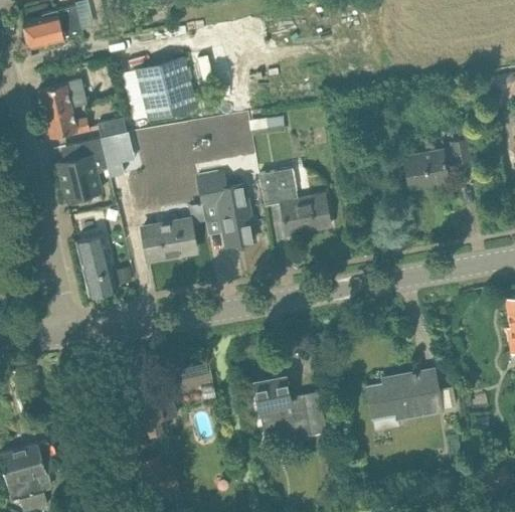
[(72,38),(65,10),(42,15),(42,18),(23,23),(29,49),(72,38)]
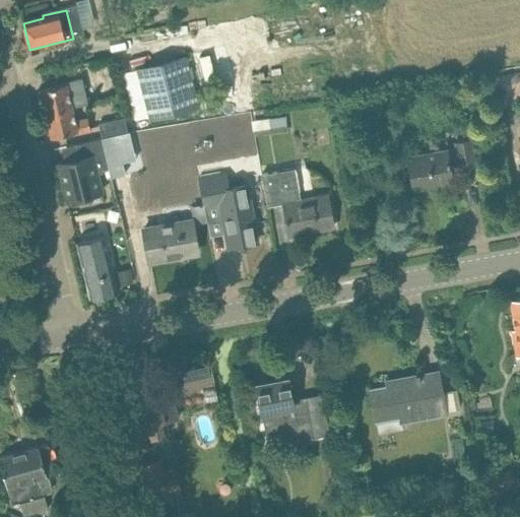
[(185,58),(135,71),(147,122),(198,110),(185,58)]
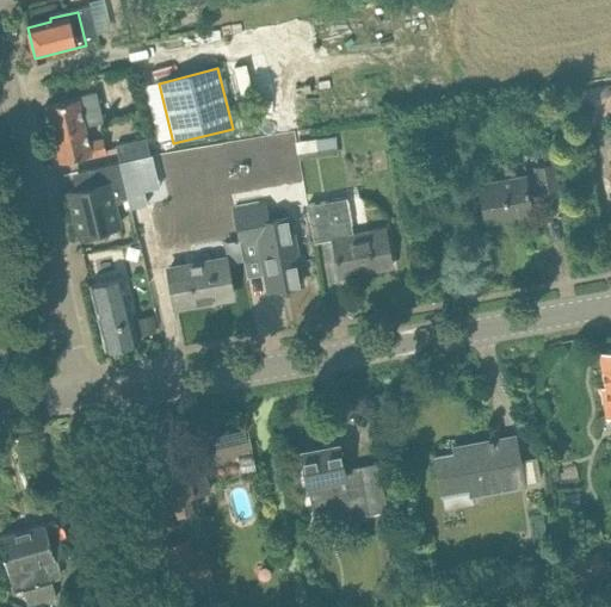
[(85,80),(71,84),(73,94),(87,91),(85,80)]
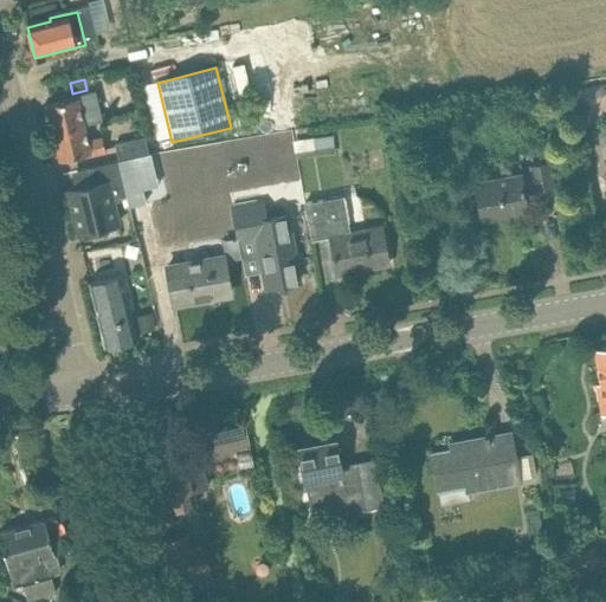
[(605,94),(600,88),(577,96),(592,112),(605,97),(605,94)]
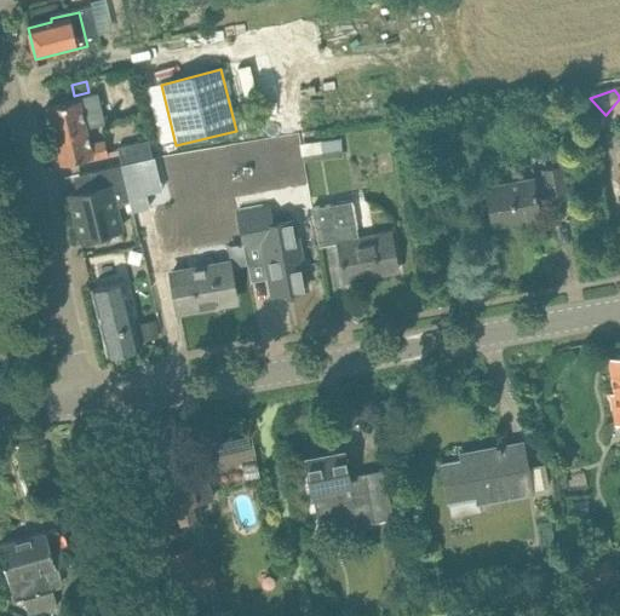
[(86,131),(81,113),(96,109),(93,96),(78,99),(78,102),(47,109),(55,139),(86,131)]
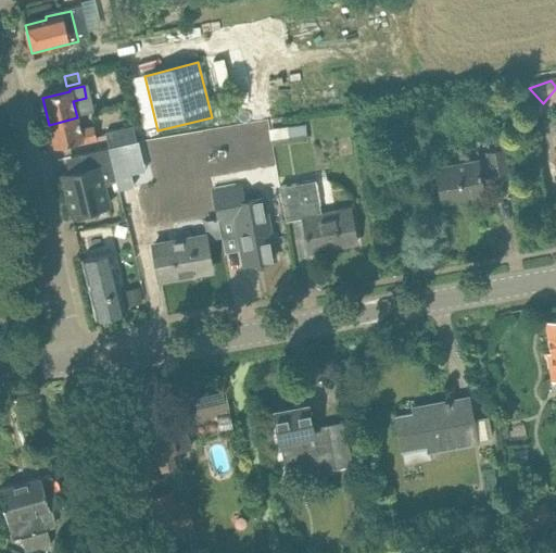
[(517,95),(504,97),(506,108),(519,105),(517,95)]
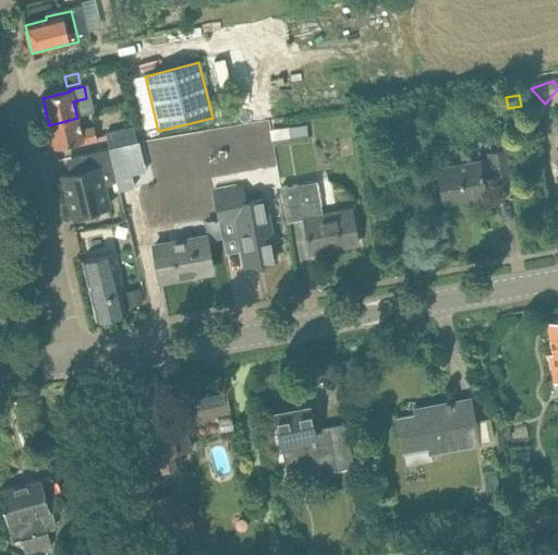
[(97,142),(94,130),(81,133),(77,118),(49,125),(55,149),(82,143),(83,145),(97,142)]
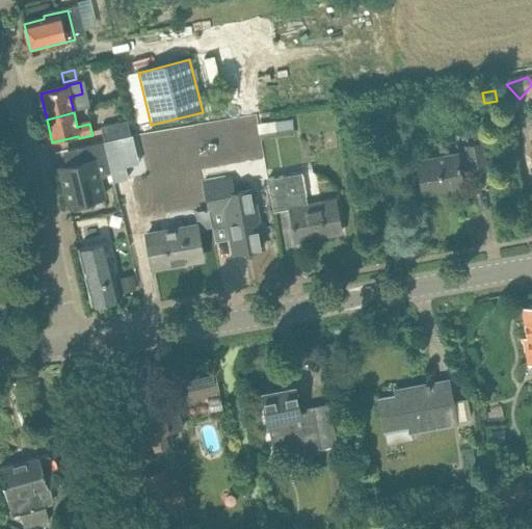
[(100,130),(104,143),(131,136),(127,122),(100,130)]
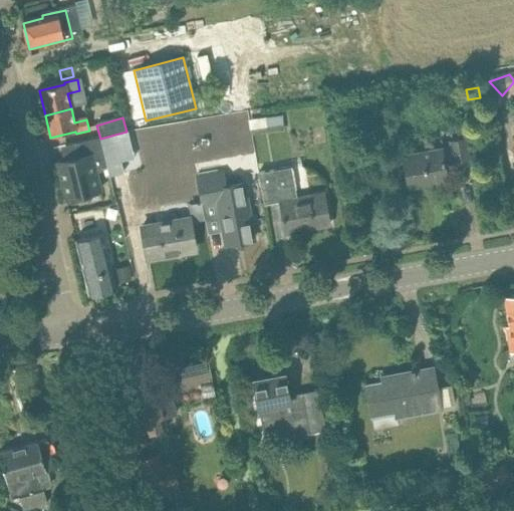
[(282,125),(281,117),(261,119),(262,129),(282,125)]
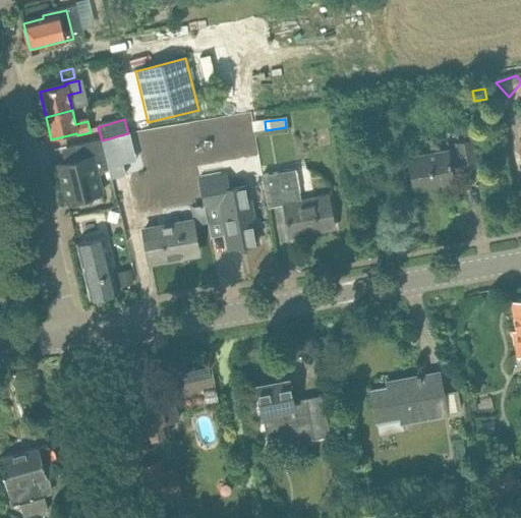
[(128,133),(115,136),(122,164),(135,161),(128,133)]
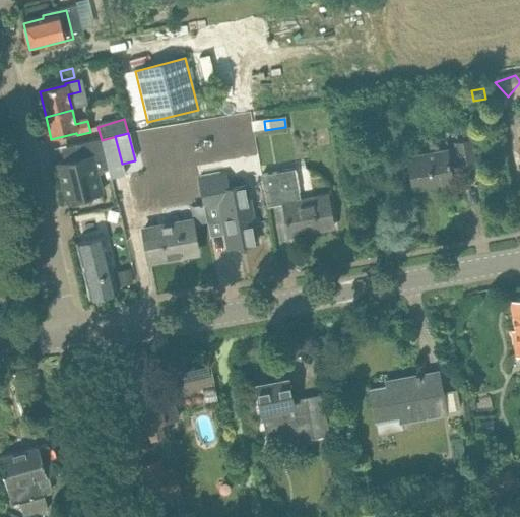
[(102,195),(96,173),(109,170),(102,140),(76,146),(80,160),(57,166),(66,203),(71,202),(72,207),(89,203),(88,198),(102,195)]
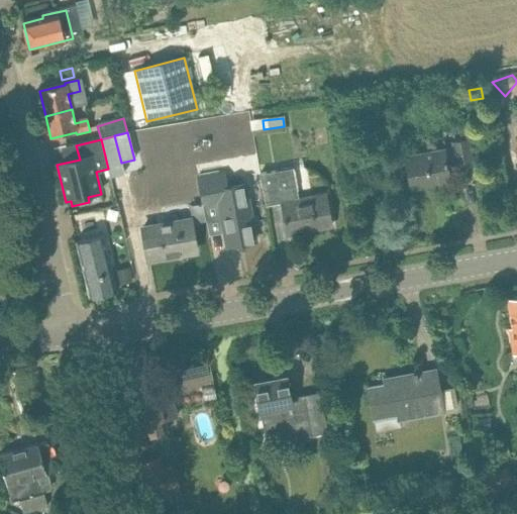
[(446,166),(456,164),(457,170),(472,167),(468,141),(452,144),(454,151),(444,152),(405,160),(411,189),(449,182),(446,166)]
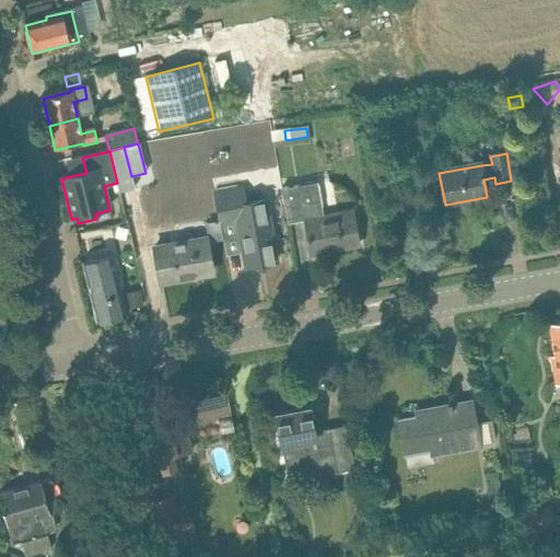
[(277,263),(266,204),(246,207),(243,188),(214,194),(220,223),(236,220),(245,268),(277,263)]
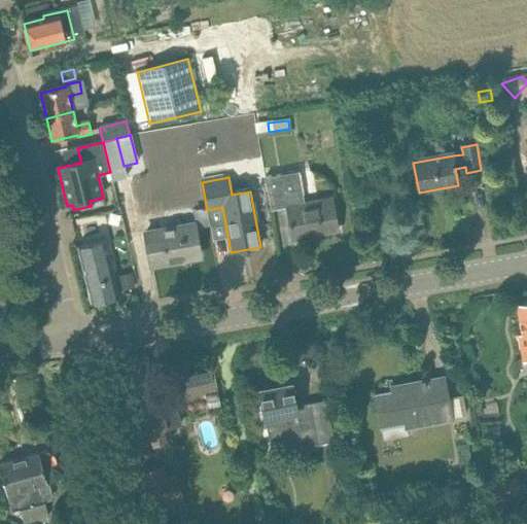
[(337,229),(332,208),(331,202),(305,206),(303,195),(297,196),(294,181),(283,183),(282,177),(266,180),(271,212),(287,209),(293,241),(304,239),(303,235),(337,229)]
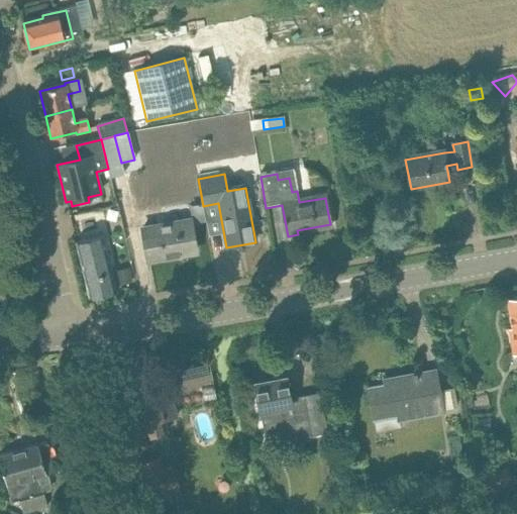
[(141,219),(136,192),(120,194),(125,222),(141,219)]
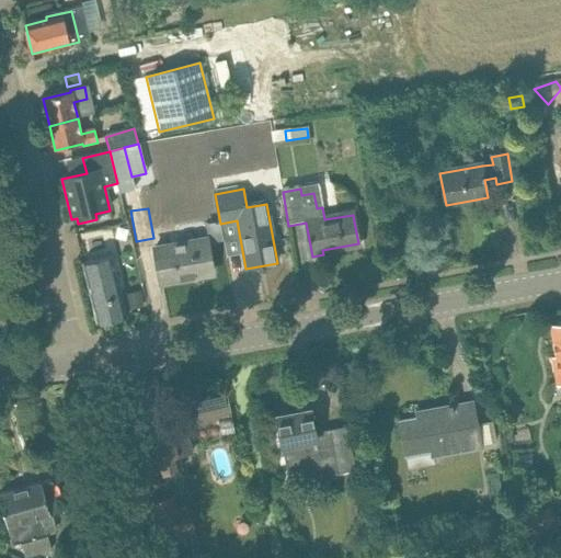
[(213,275),(209,253),(207,241),(155,251),(161,284),(213,275)]
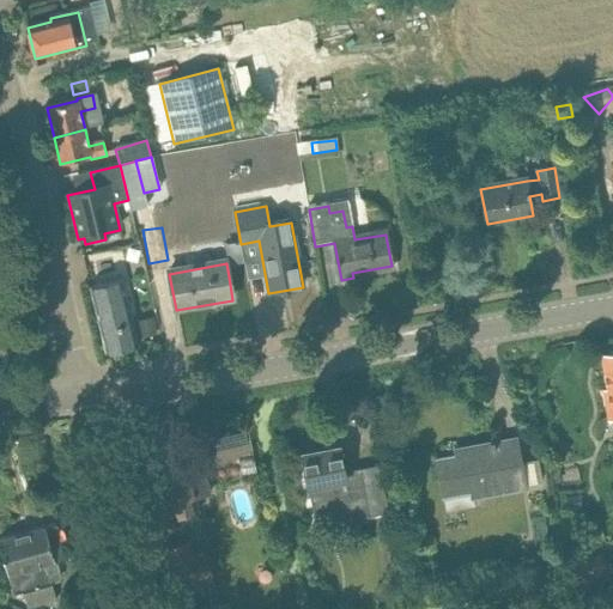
[(139,347),(123,281),(90,288),(105,355),(139,347)]
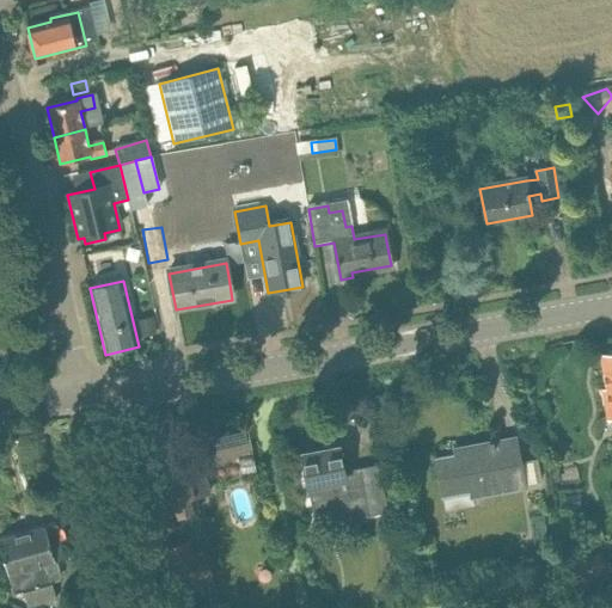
[(154,320),(140,324),(144,339),(159,336),(154,320)]
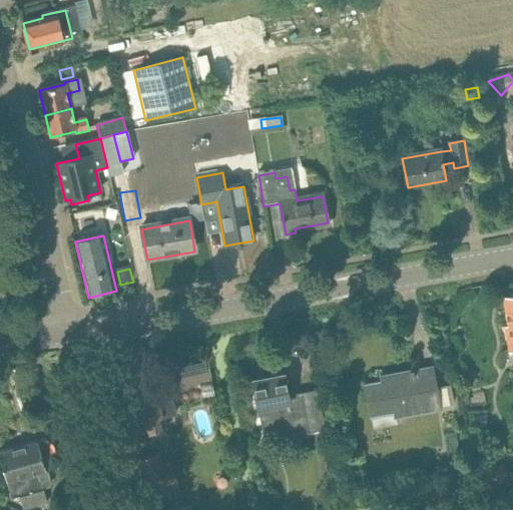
[(512,296),(503,298),(508,327),(507,327),(511,353),(512,352),(512,296)]
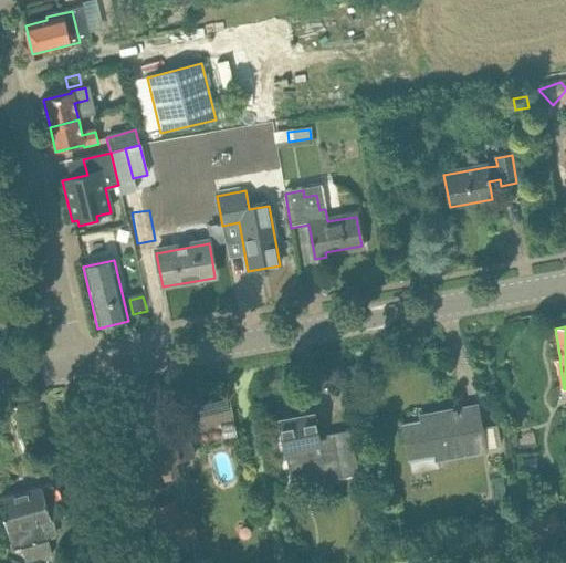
[(436,420),(402,426),(407,448),(409,461),(411,473),(437,469),(435,457),(447,455),(448,460),(484,454),(484,452),(496,450),(493,429),(481,431),(480,429),(477,407),(457,410),(457,408),(453,409),(453,412),(435,415),(436,420)]
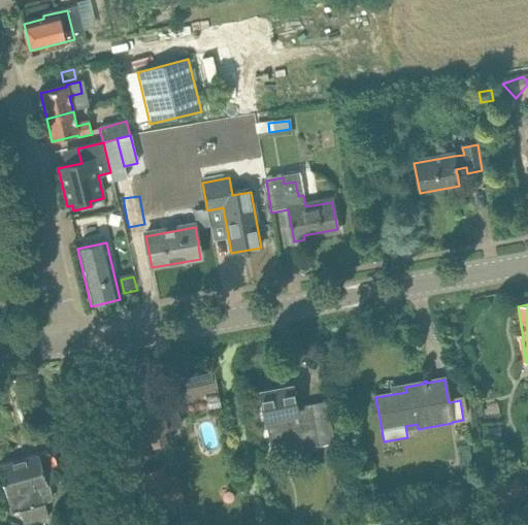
[(293,388),(261,394),(264,414),(268,434),(269,440),(288,437),(296,436),(298,450),(318,447),(318,446),(334,443),(332,429),(316,432),(310,408),(297,412),(293,388)]
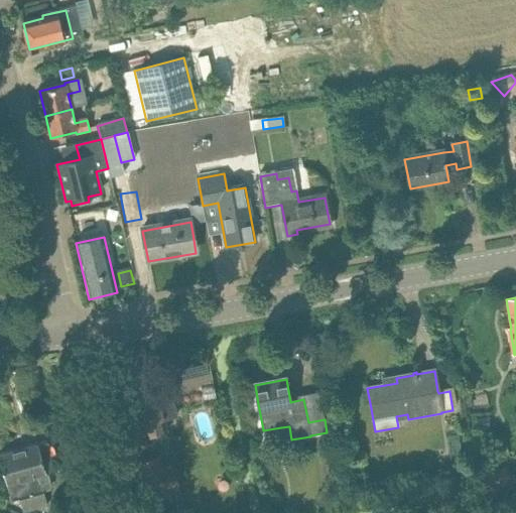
[(177,416),(173,399),(174,399),(169,381),(155,385),(154,384),(133,389),(133,390),(134,390),(142,421),(146,437),(149,436),(151,444),(167,440),(165,432),(166,431),(163,420),(177,416)]
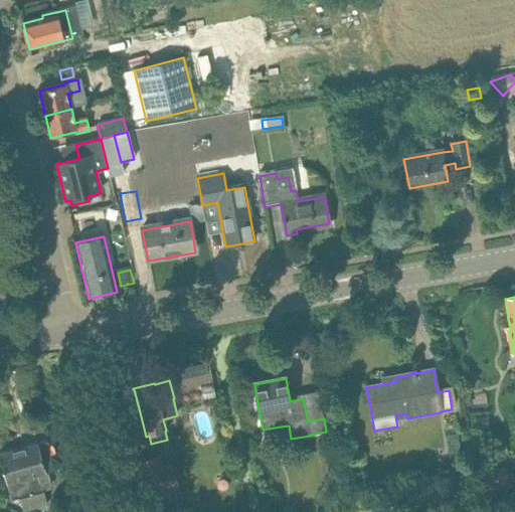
[(488,420),(476,420),(476,430),(488,430),(488,420)]
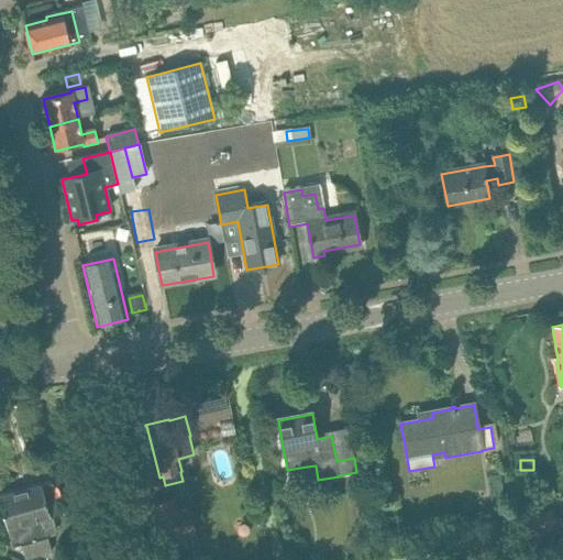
[(51,551),(42,520),(59,515),(51,484),(42,486),(41,486),(0,497),(0,503),(12,548),(22,546),(25,559),(51,551)]
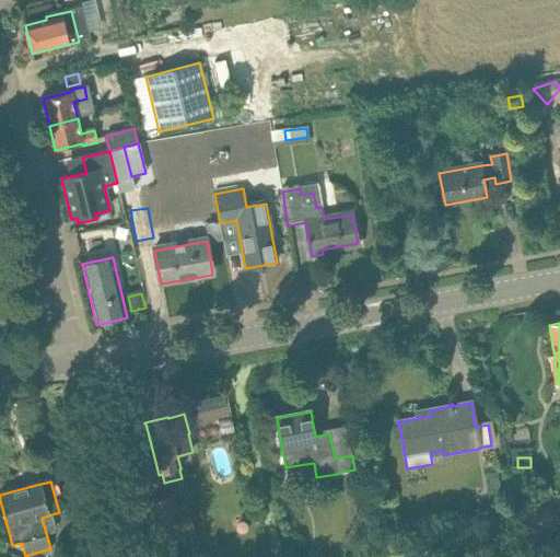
[(175,497),(150,503),(162,547),(198,537),(189,507),(178,510),(175,497)]
